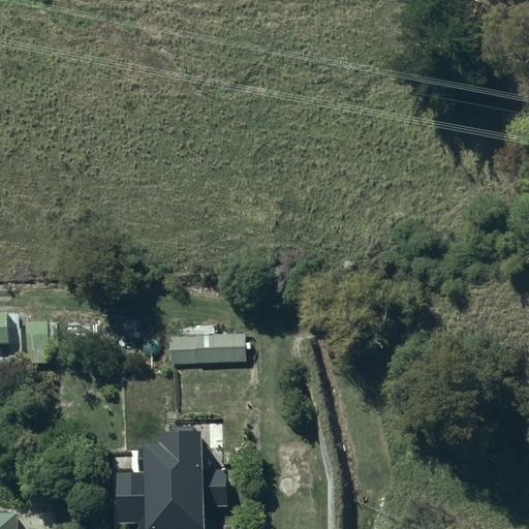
[(8,308),(0,308),(0,342),(10,342),(8,308)]
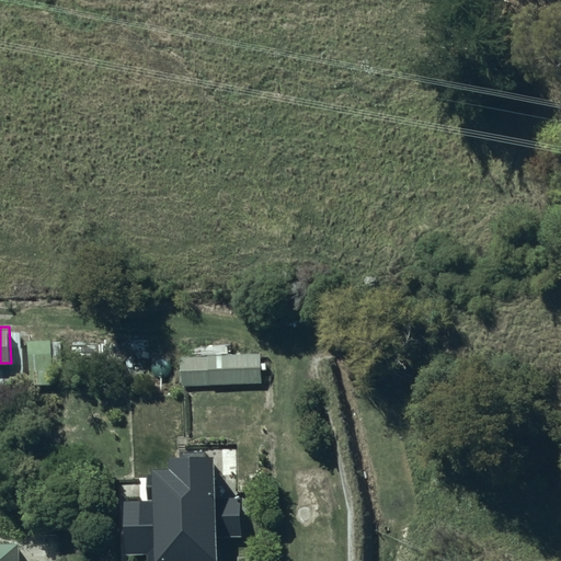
[(54,340),(31,341),(31,385),(55,385),(54,340)]
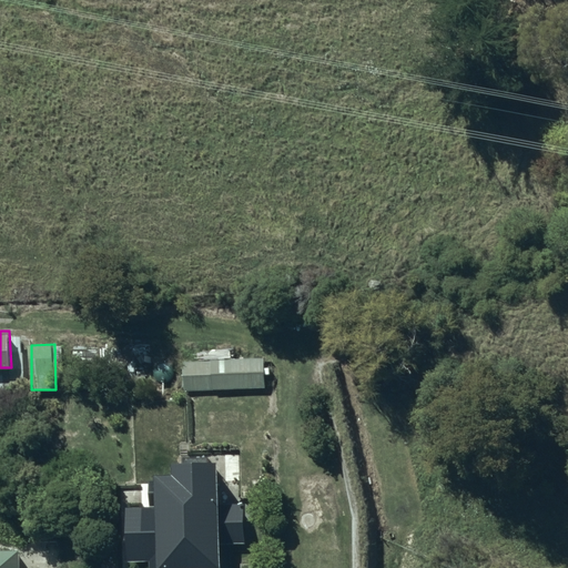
[(184,363),(185,391),(266,387),(265,357),(213,359),(213,362),(184,363)]
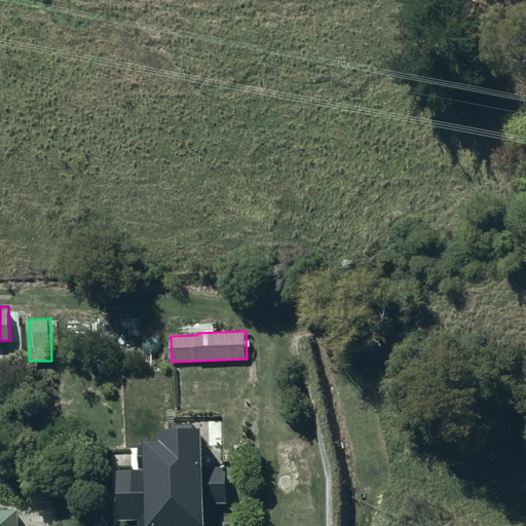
[(203,465),(201,427),(163,426),(163,439),(144,437),(144,466),(114,466),(114,518),(140,521),(140,525),(200,525),(205,525),(205,500),(228,499),(226,463),(203,465)]
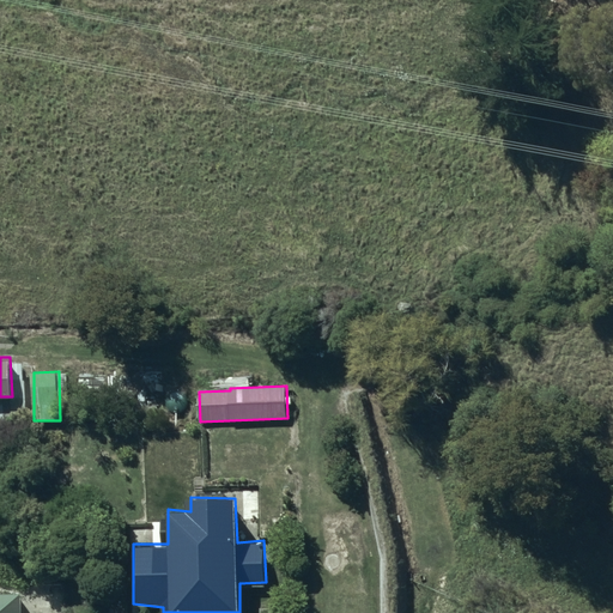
[(20,611),(20,587),(0,587),(0,612),(49,612),(50,611),(20,611)]
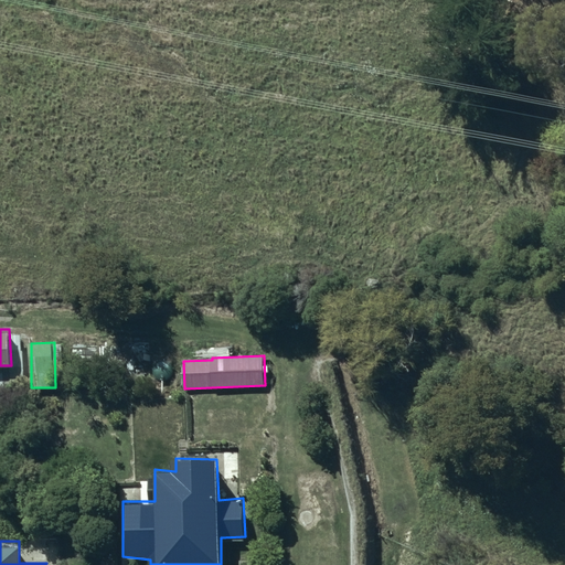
All buildings are outlined.
